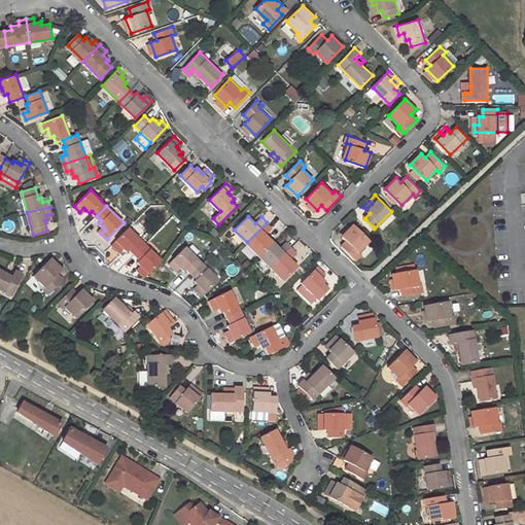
[(360,223),(370,233),(374,228),(365,219),(360,223)]
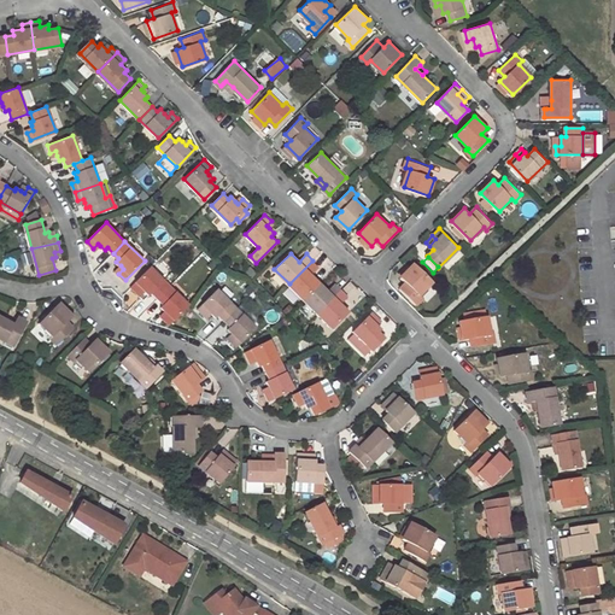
[(304,299),(320,282),(311,274),(320,267),(312,261),(290,283),(304,299)]
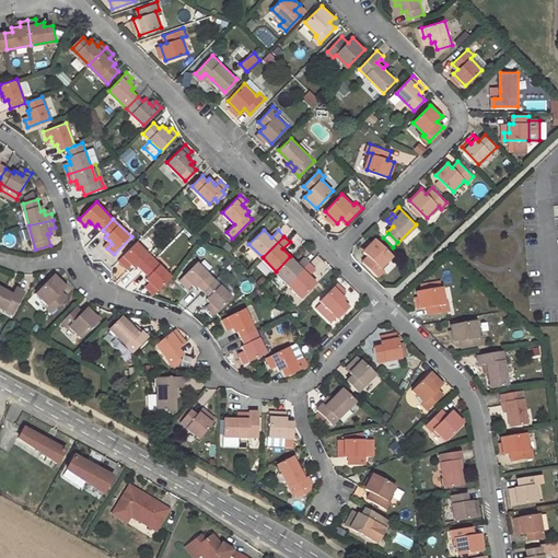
[(376,274),(394,255),(376,237),(363,251),(370,256),(364,262),(376,274)]
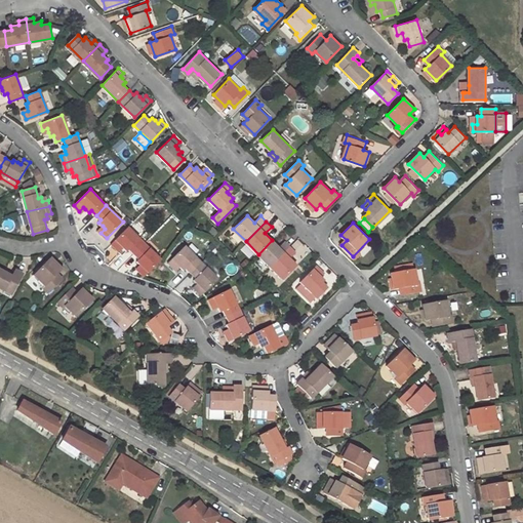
[(121,244),(123,246),(127,250),(129,248),(134,253),(145,242),(128,227),(112,243),(117,248),(121,244)]
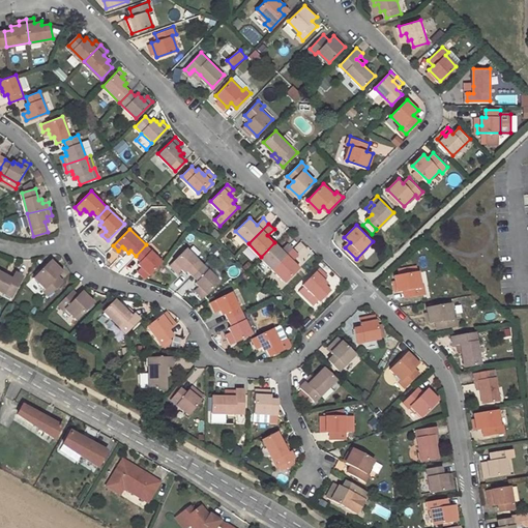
[(261,257),(273,269),(294,248),(288,242),(282,248),(274,242),(261,257)]
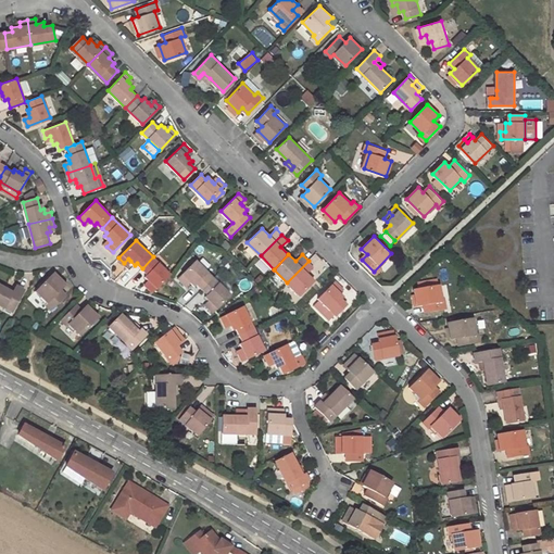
[(153,292),(171,274),(153,256),(142,268),(148,273),(145,276),(149,279),(151,281),(147,286),(153,292)]
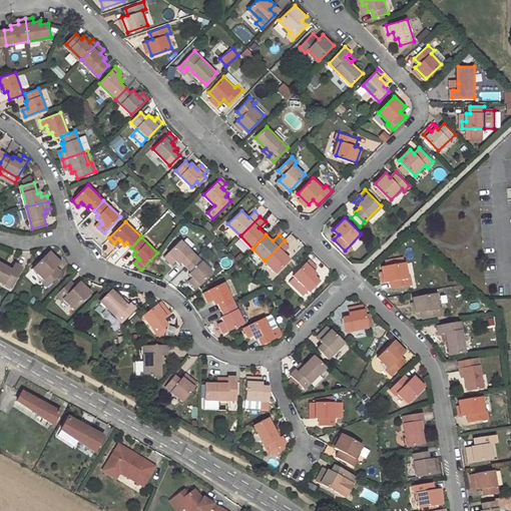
[(174,260),(176,262),(178,264),(180,261),(186,267),(196,256),(179,239),(163,256),(171,263),(174,260)]
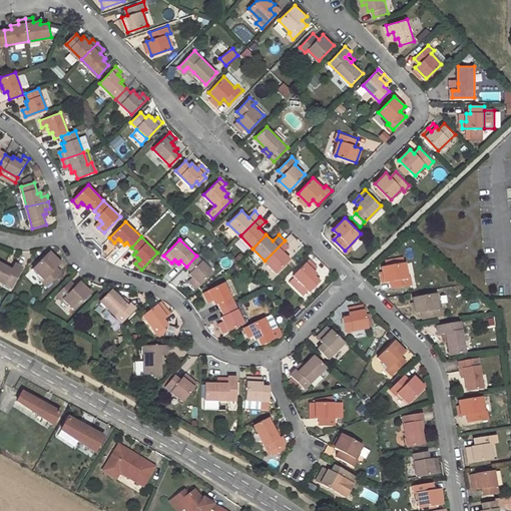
[(285,240),(265,261),(277,273),(290,259),(284,251),(290,245),(285,240)]
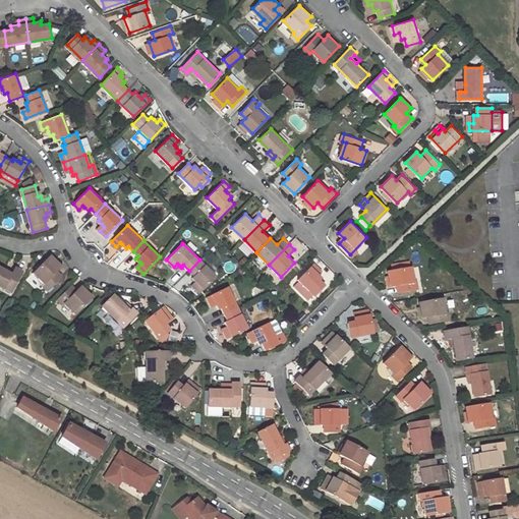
[(34,272),(46,283),(44,284),(49,290),(63,275),(58,271),(61,267),(50,255),(34,272)]
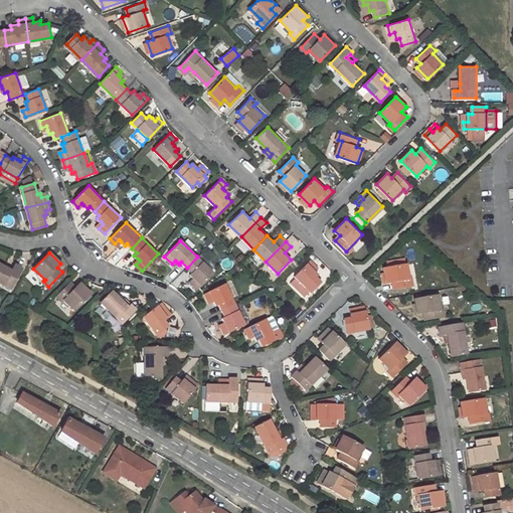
[(192,278),(194,280),(191,284),(196,288),(212,272),(197,257),(187,268),(191,273),(189,275),(192,278)]
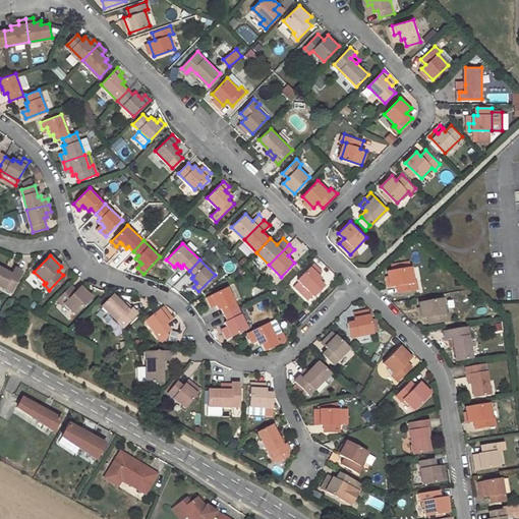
[(399,292),(418,288),(417,280),(414,281),(411,265),(404,267),(403,262),(393,263),(393,269),(389,269),(392,285),(398,284),(399,292)]
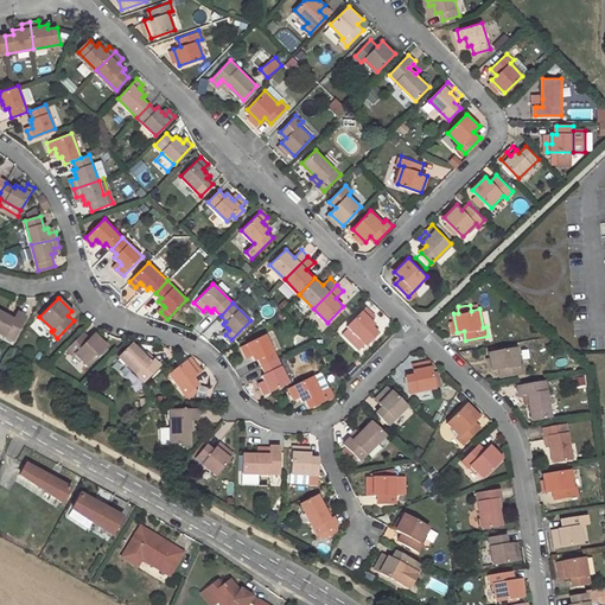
[(365,343),(367,343),(379,332),(373,326),(375,323),(371,319),(369,317),(374,312),(368,306),(348,325),(349,326),(365,343)]
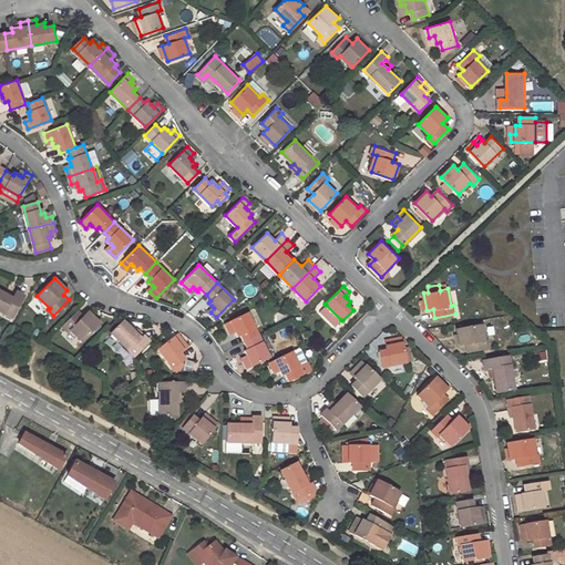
[(0,309),(14,317),(24,298),(26,295),(18,290),(16,295),(13,298),(6,294),(0,290),(0,309)]
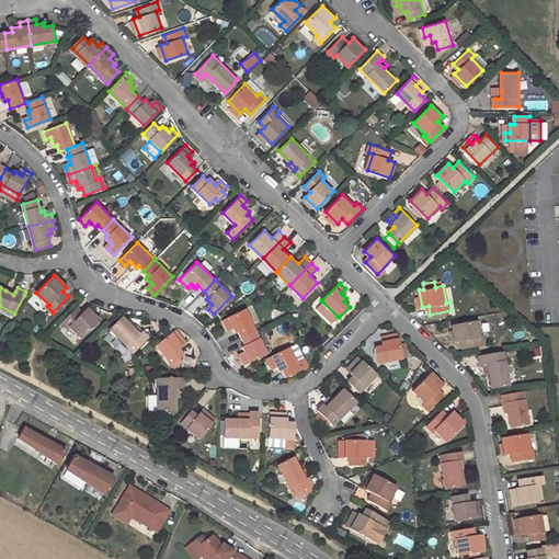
[(338,317),(322,301),(317,307),(332,322),(338,317)]
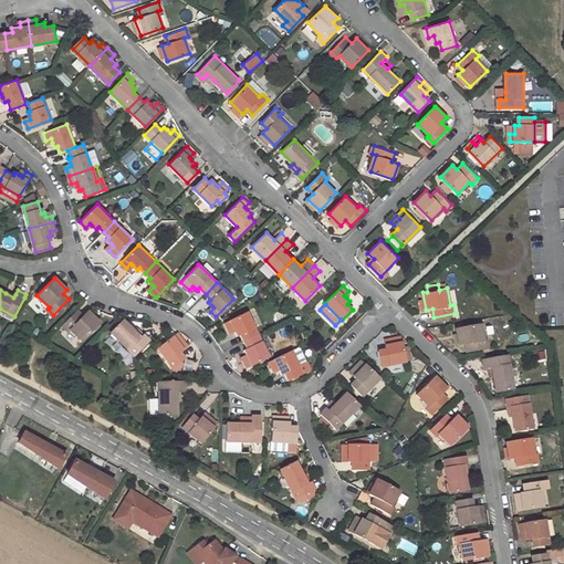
[(71,327),(83,341),(101,323),(89,310),(84,314),(79,309),(63,324),(69,330),(71,327)]
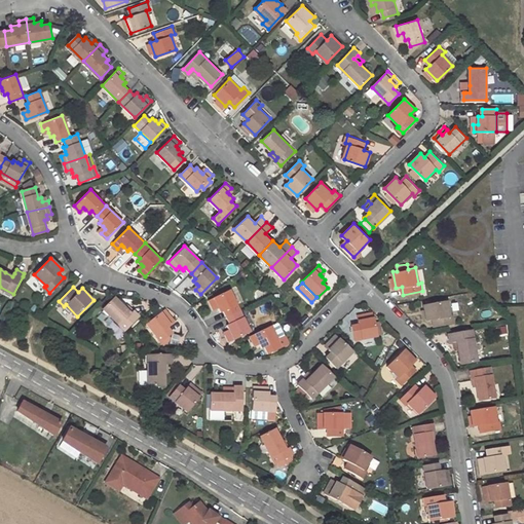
[(218,306),(220,310),(223,309),(226,316),(239,310),(229,289),(208,299),(211,305),(216,303),(218,306)]
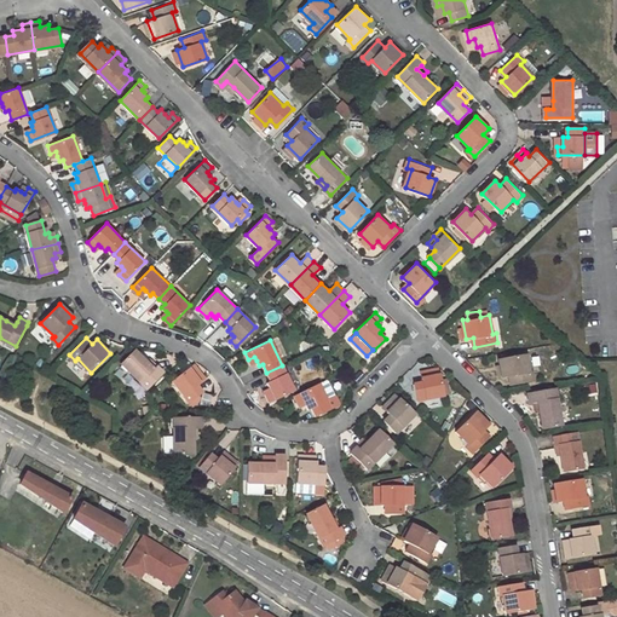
[(121,361),(149,387),(165,372),(159,365),(156,368),(149,362),(134,349),(121,361)]
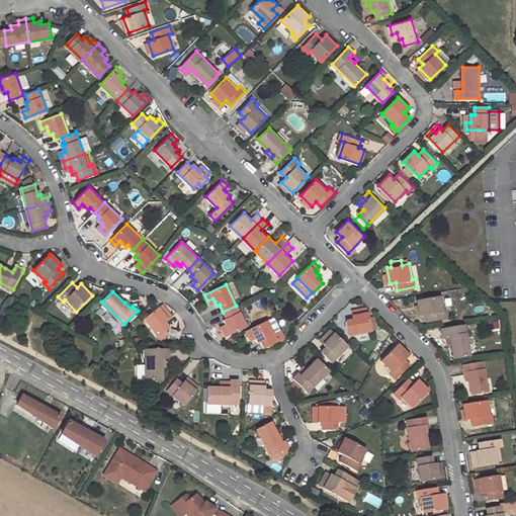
[(419,298),(421,315),(427,314),(428,321),(447,318),(445,311),(443,311),(440,294),(419,298)]
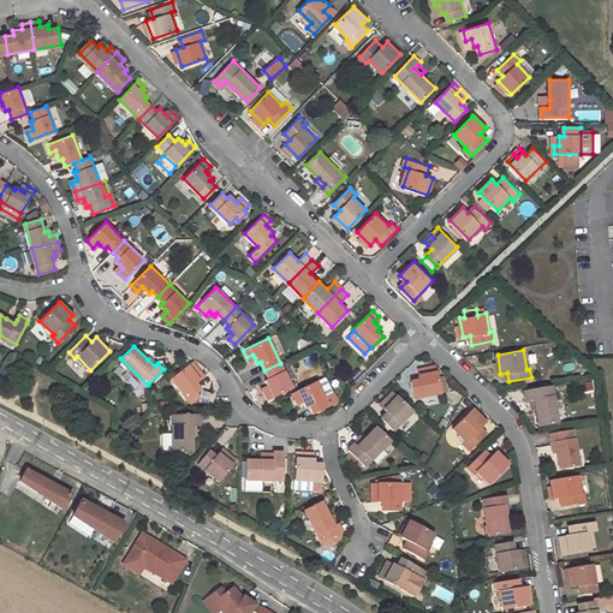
[(172,376),(189,399),(202,390),(196,382),(200,379),(194,372),(200,368),(192,359),(172,376)]
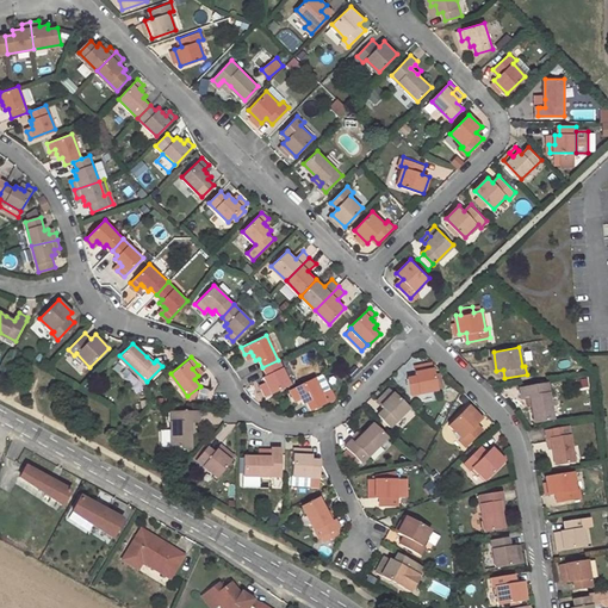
[(118,373),(125,365),(118,358),(111,366),(118,373)]
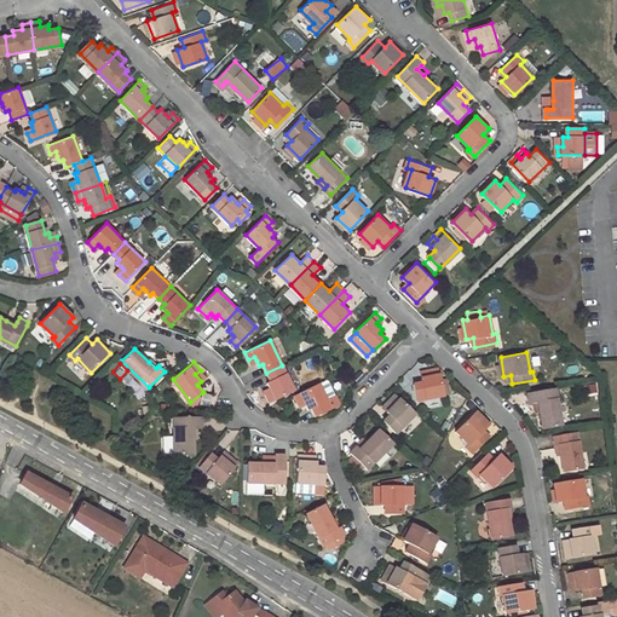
[(270,387),(271,391),(265,395),(269,402),(294,390),(282,365),(266,373),(270,381),(267,382),(270,387)]
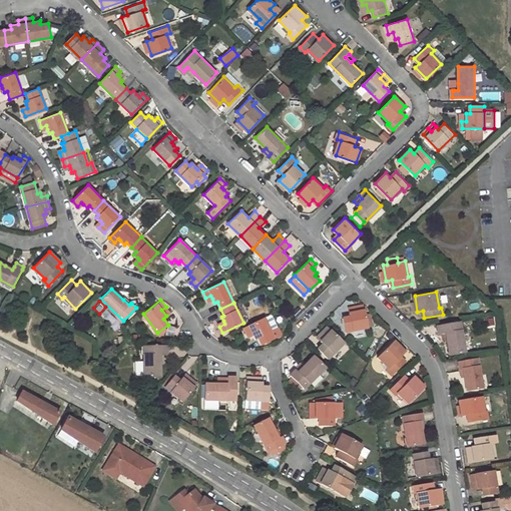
[(358,310),(350,312),(351,316),(344,317),(346,331),(373,326),(370,307),(365,308),(365,304),(357,306),(358,310)]
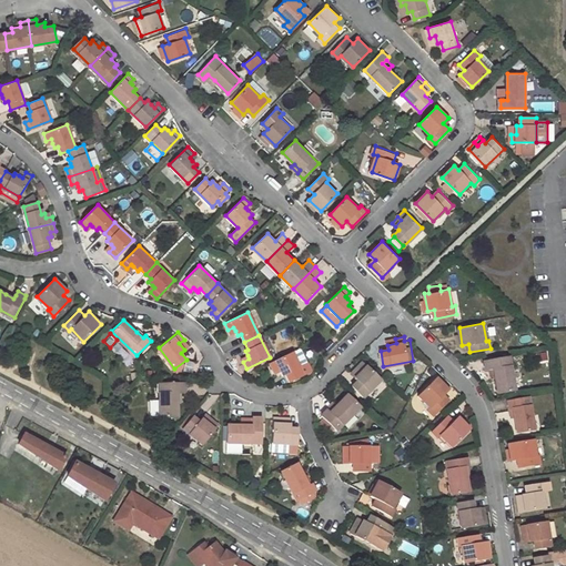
[(179,343),(184,350),(189,346),(184,340),(179,343)]
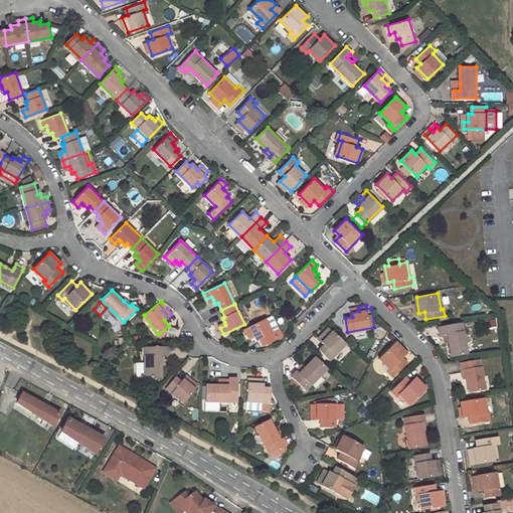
[(252,333),(253,335),(255,340),(260,338),(262,345),(284,335),(274,315),(244,329),(247,335),(252,333)]
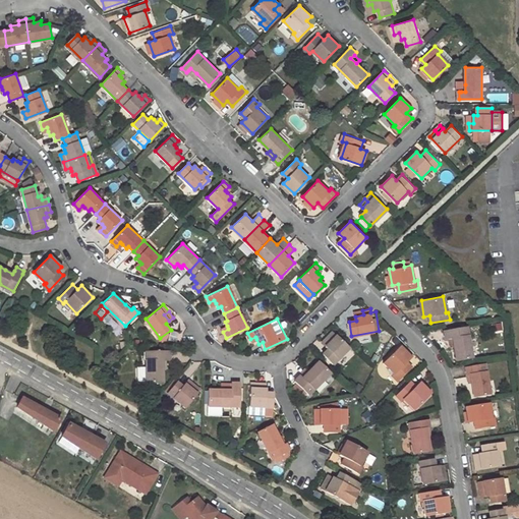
[(453,337),(454,346),(456,359),(472,356),(467,326),(445,330),(446,338),(449,338),(453,337)]
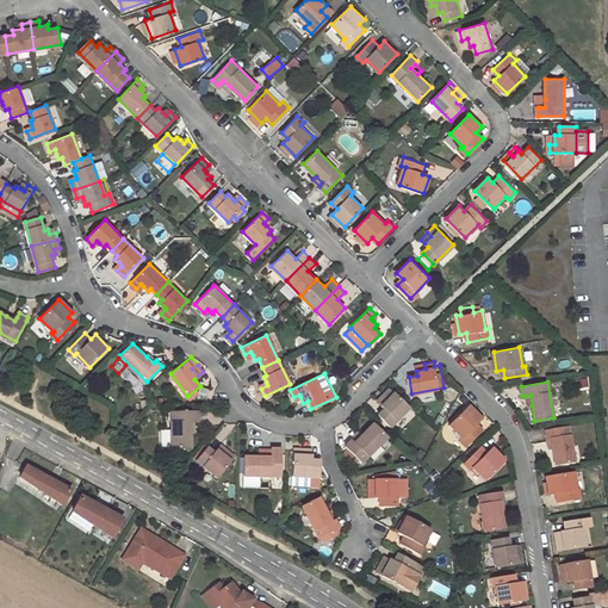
[(389,398),(383,404),(385,407),(379,414),(391,426),(410,405),(391,388),(384,394),(389,398)]
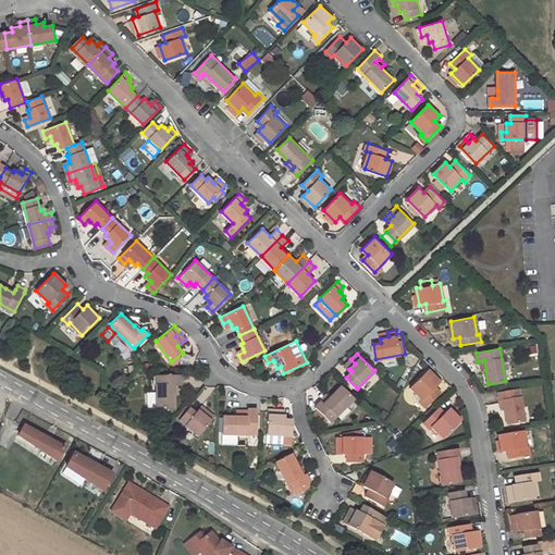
[(350,359),(345,365),(349,369),(355,364),(350,359)]
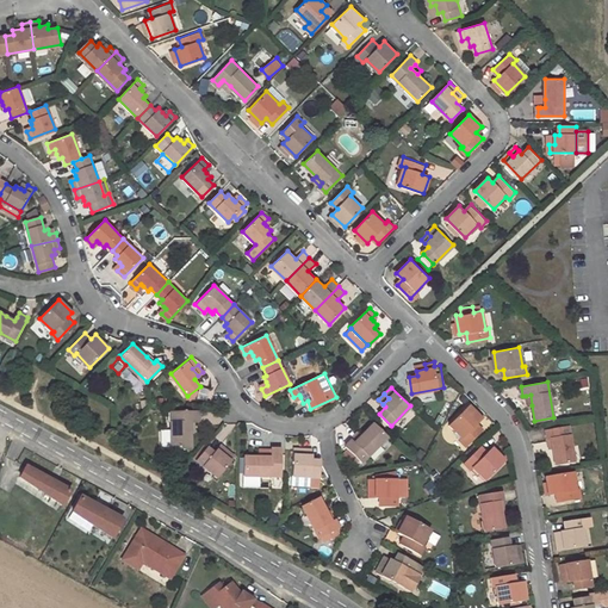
[(470,404),(450,423),(463,436),(460,439),(467,445),(483,429),(477,423),(483,419),(470,404)]
